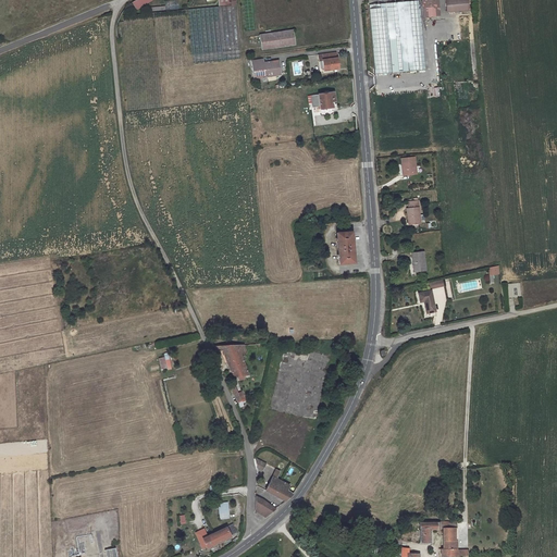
[(178,9),(177,0),(175,0),(164,1),(165,10),(178,9)]
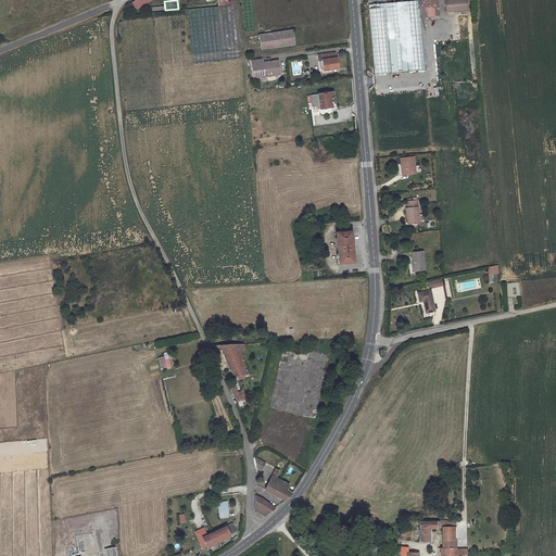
[(425,70),(418,0),(368,4),(375,74),(425,70)]
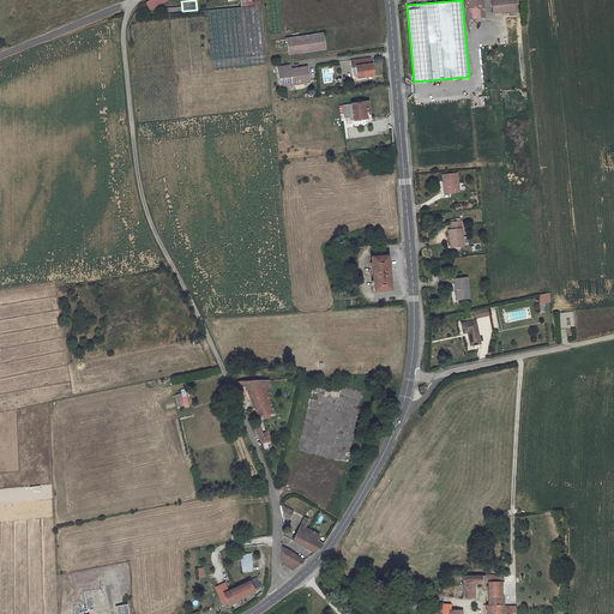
[(475,16),(474,8),(485,8),(482,0),(465,0),(467,17),(475,16)]
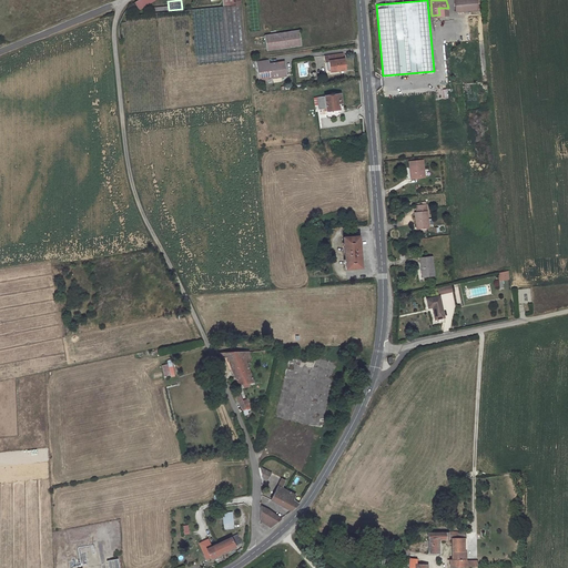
[(454,0),(456,12),(477,11),(476,0),(454,0)]
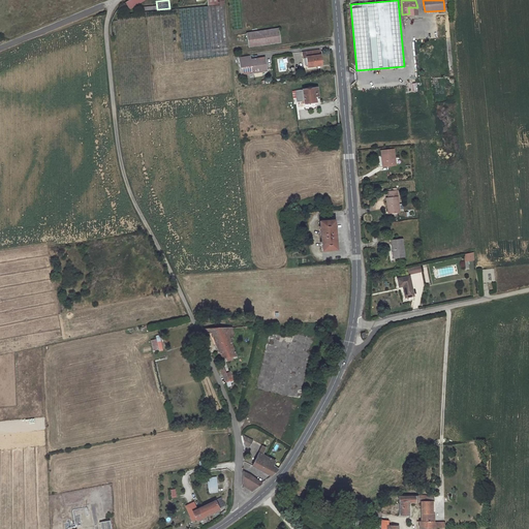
[(179,9),(183,60),(228,56),(224,4),(179,9)]
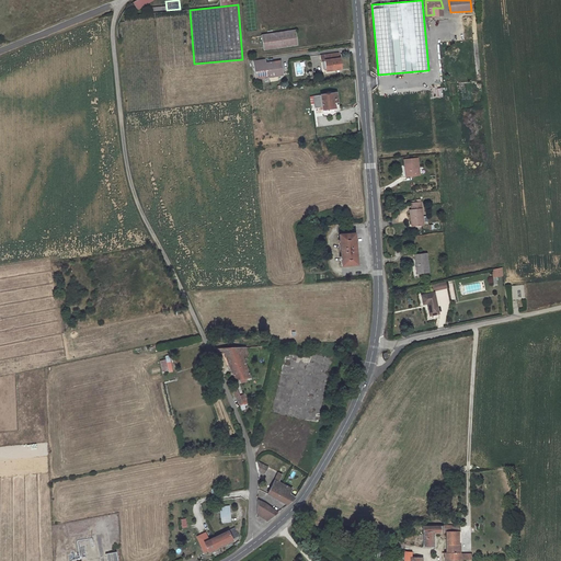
[(297,45),(295,31),(261,35),(263,49),(297,45)]
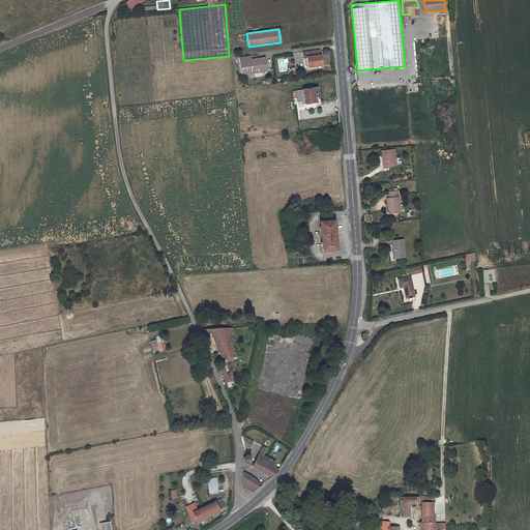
[(320,50),(302,52),(303,58),(306,57),(308,67),(322,65),(320,50)]
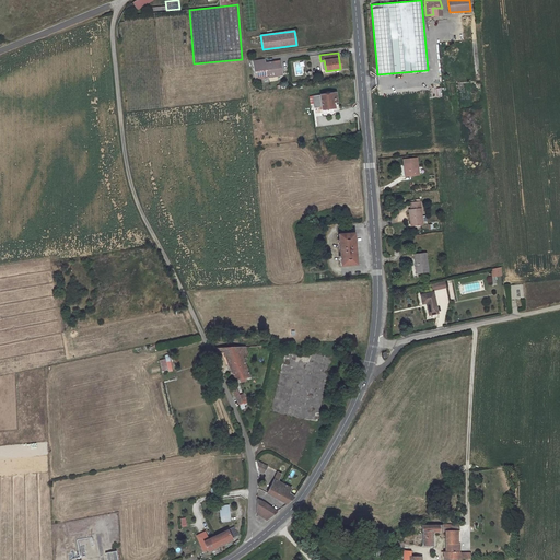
[(282,76),(280,60),(265,62),(265,59),(253,61),(255,79),(282,76)]
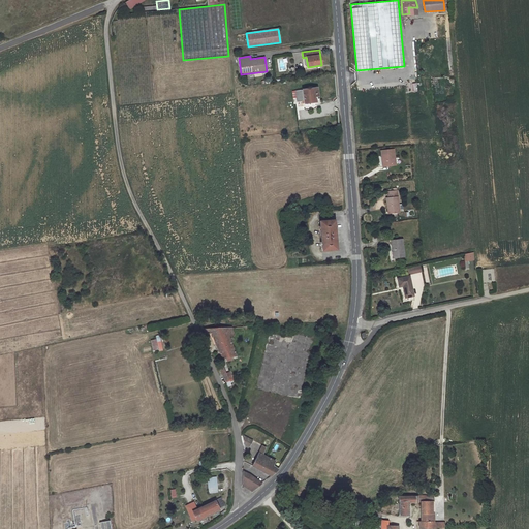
[(296,91),(298,102),(304,101),(304,103),(316,102),(315,96),(315,94),(317,94),(317,88),(296,91)]
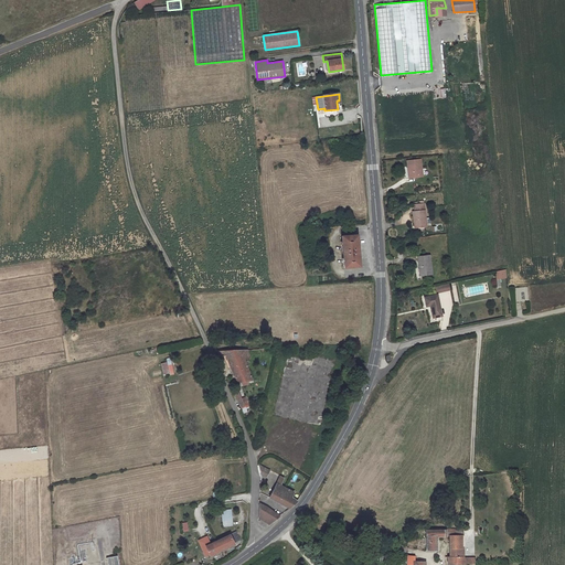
[(423,176),(420,159),(407,161),(408,178),(423,176)]
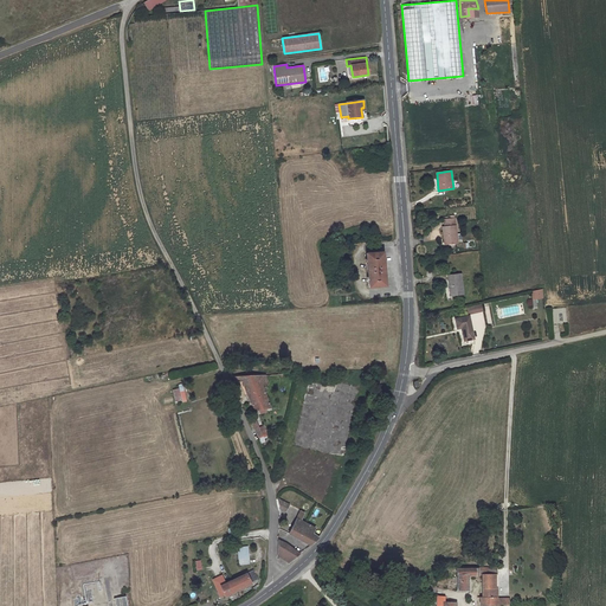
[(443,227),(445,244),(457,243),(455,218),(444,220),(445,227),(443,227)]
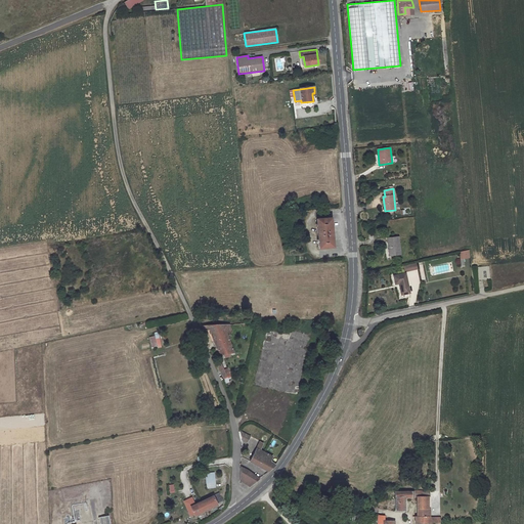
[(334,247),(331,218),(316,219),(319,249),(334,247)]
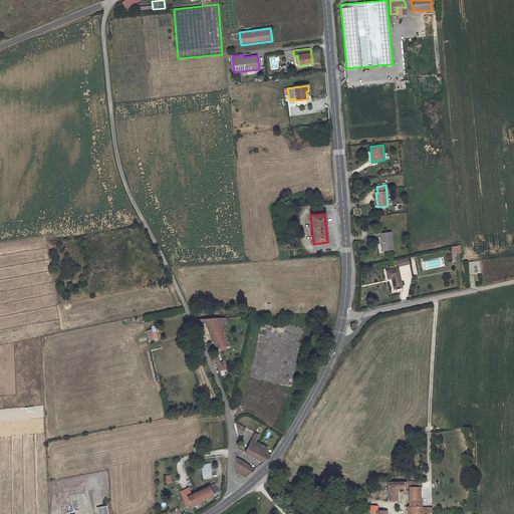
[(393,250),(391,232),(380,233),(382,251),(393,250)]
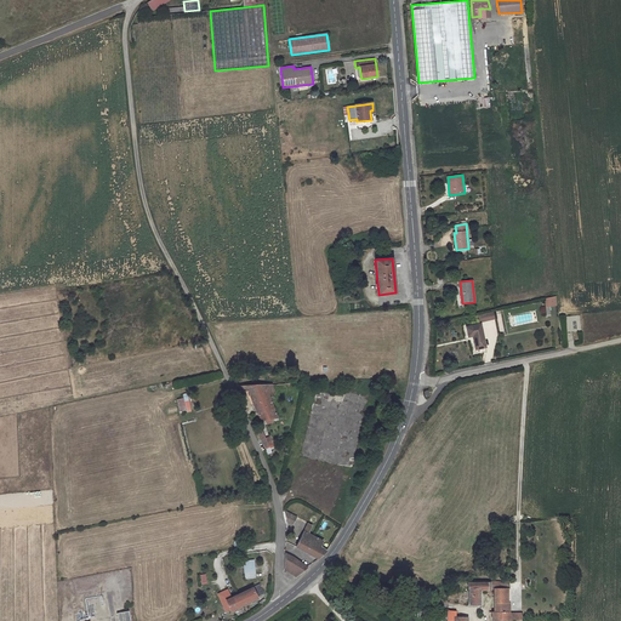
[(557,306),(556,296),(545,298),(546,307),(550,306),(557,306)]
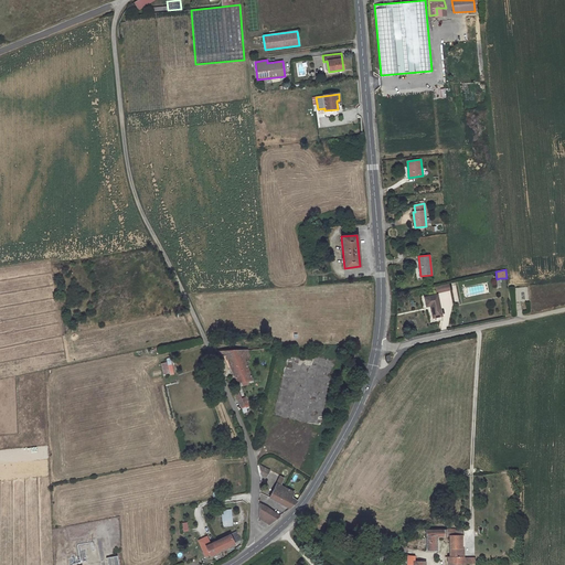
[(436,292),(450,290),(449,284),(435,287),(436,292)]
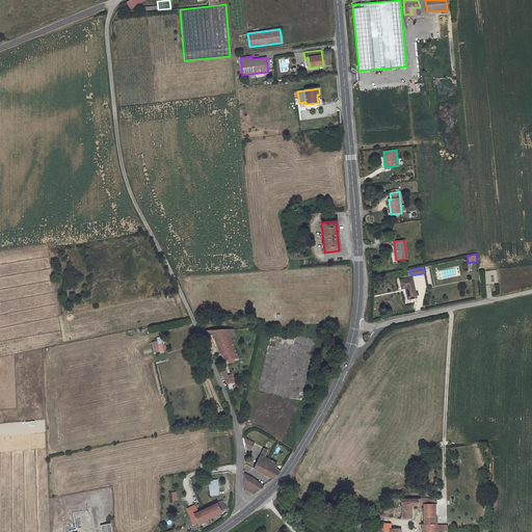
[(454,268),(437,271),(440,280),(456,275),(454,268)]
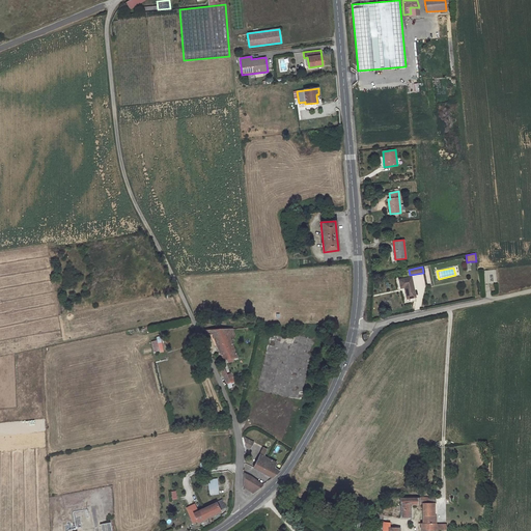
[(415,297),(411,277),(398,280),(400,287),(404,287),(407,299),(415,297)]
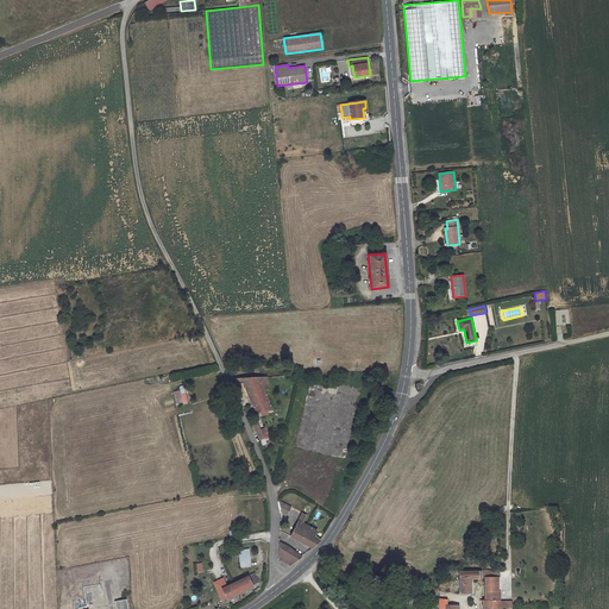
[(249,396),(251,405),(268,401),(262,387),(269,385),(267,377),(263,377),(257,377),(236,378),(236,383),(240,383),(243,383),(249,396)]
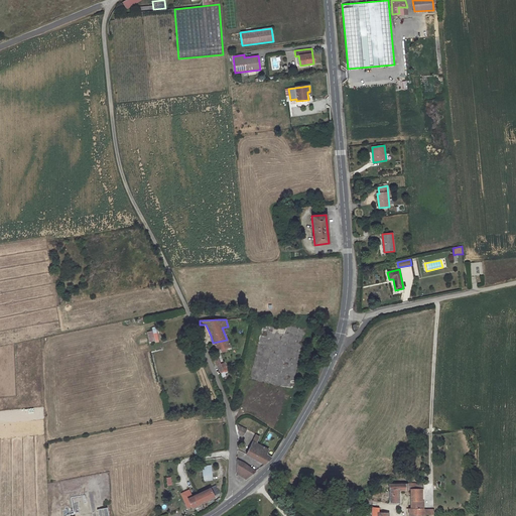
[(148,343),(157,342),(156,328),(151,328),(152,332),(147,332),(148,343)]
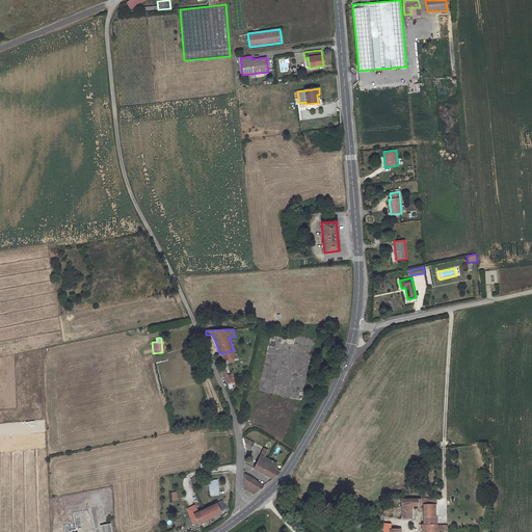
[(221,355),(223,361),(237,357),(234,350),(219,353),(221,353),(221,355)]
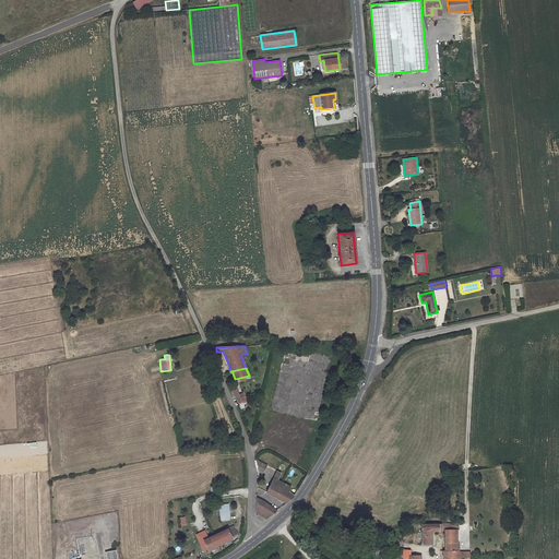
[(232,388),(238,403),(246,400),(242,393),(239,394),(235,385),(232,388)]
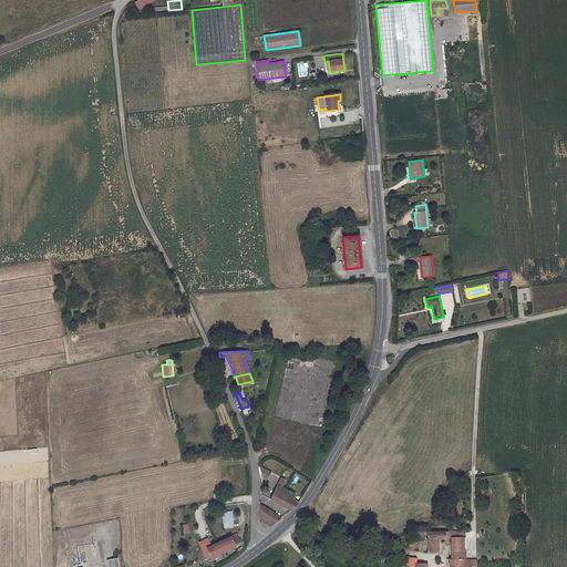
[(261,473),(261,475),(268,478),(271,472),(259,466),(261,473)]
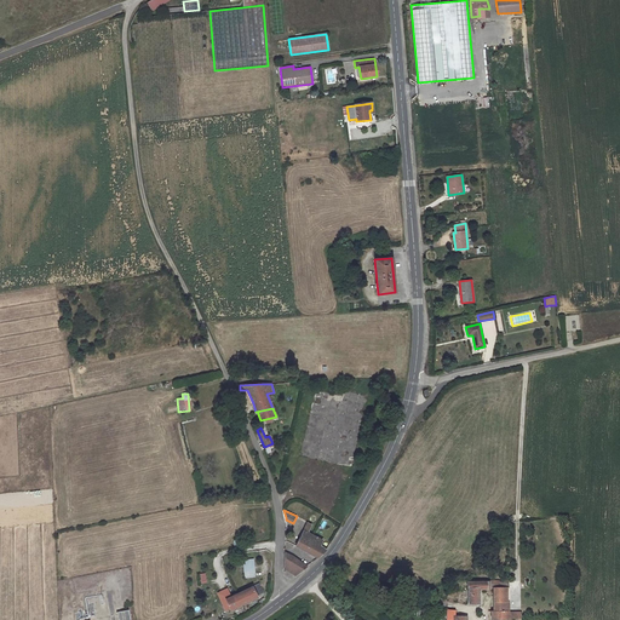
[(303,530),(296,546),(317,557),(326,550),(320,545),(323,540),(308,533),(311,524),(308,522),(303,530)]
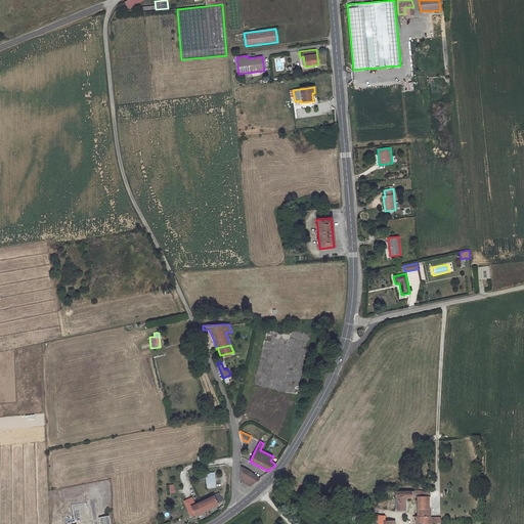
[(241,467),(241,481),(250,486),(259,479),(248,470),(241,467)]
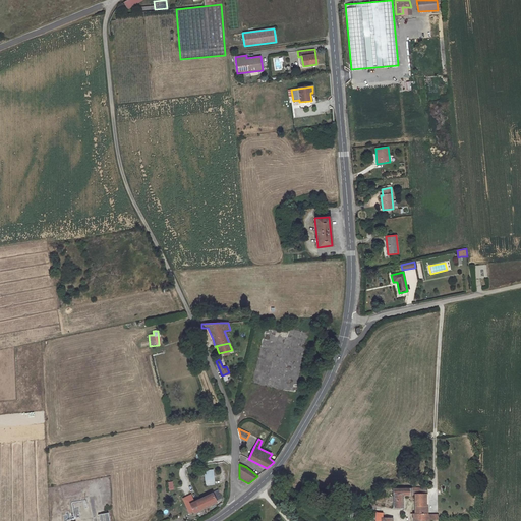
[(213,470),(204,470),(206,485),(214,484),(213,470)]
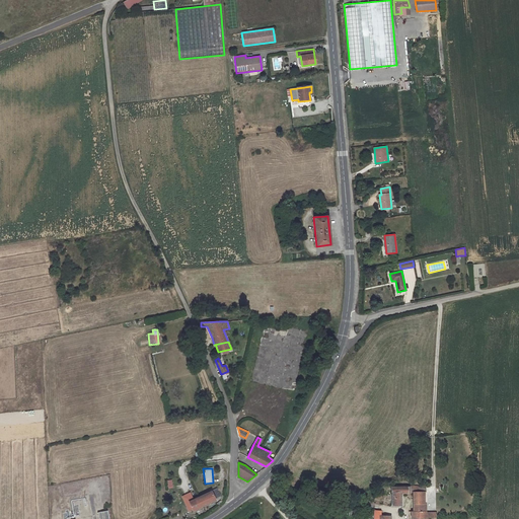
[(403,487),(391,488),(391,506),(400,506),(400,493),(413,493),(413,492),(426,492),(426,487),(405,487),(405,486),(403,486),(403,487)]
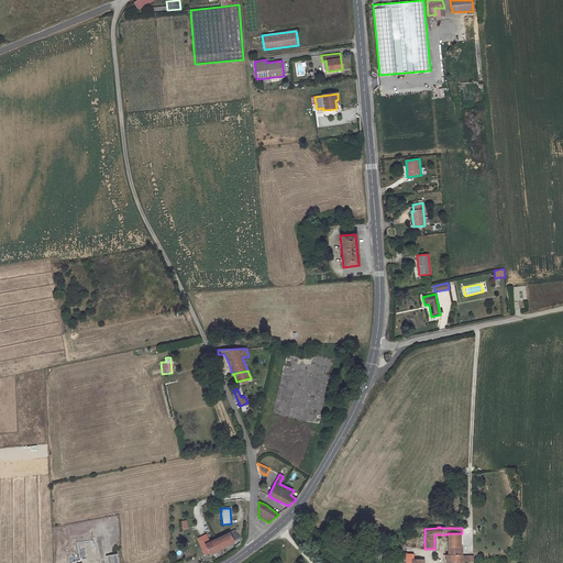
[(234,530),(205,544),(209,554),(233,542),(233,541),(239,538),(234,530)]
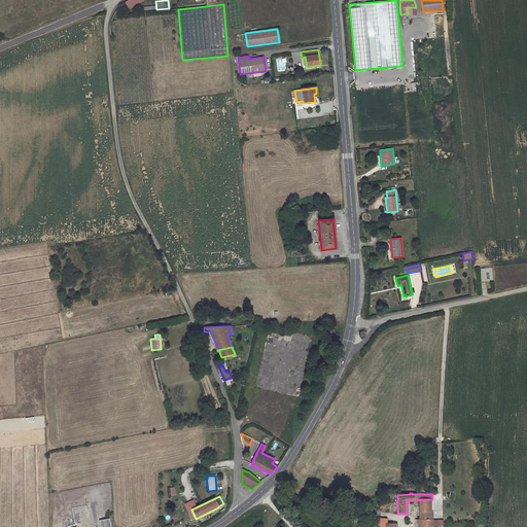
[(419,519),(418,519),(418,526),(432,526),(432,520),(432,499),(419,499),(419,500),(419,519)]
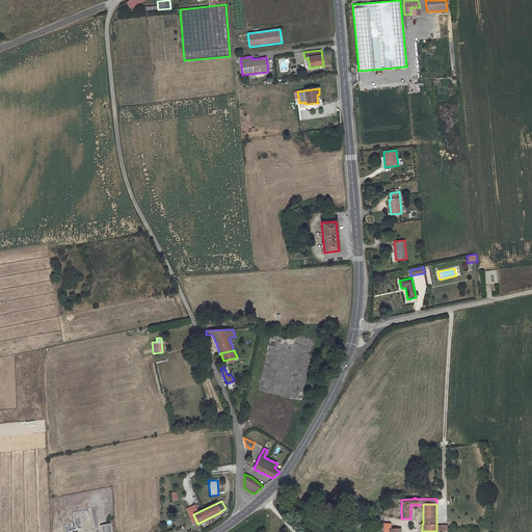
[(111,531),(110,523),(100,525),(101,531),(111,531)]
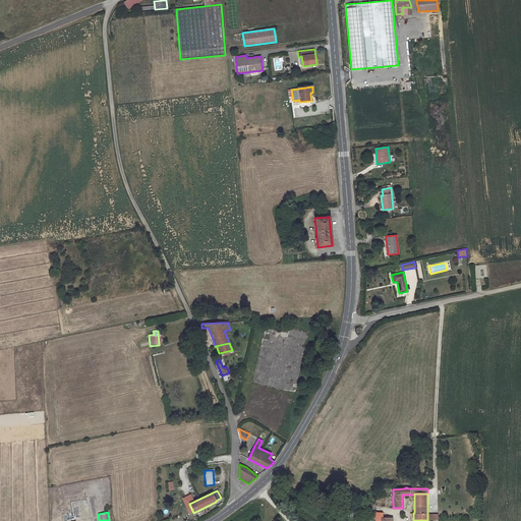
[(375,512),(374,520),(392,520),(392,518),(383,518),(383,513),(375,512)]
